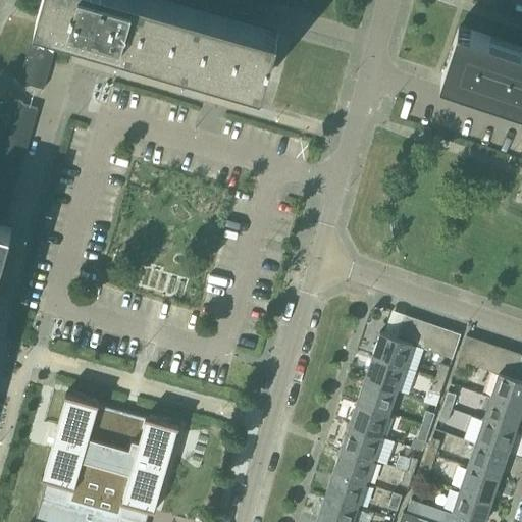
[(42,0),(38,13),(39,13),(63,20),(71,22),(73,16),(109,27),(107,33),(266,79),(279,33),(164,0),(42,0)]
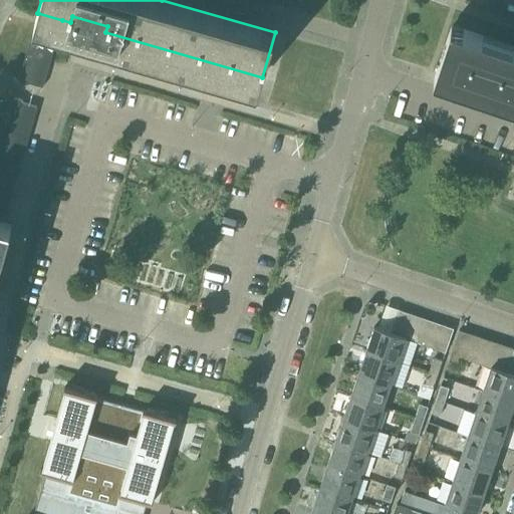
[(38,13),(26,53),(51,60),(62,20),(38,13)]
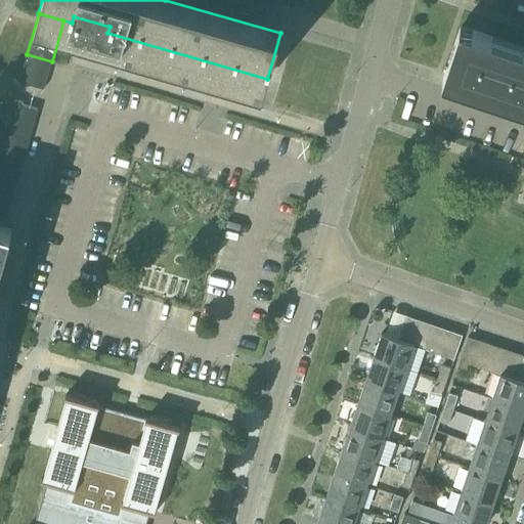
[(523,49),(461,28),(445,73),(523,99),(523,49)]
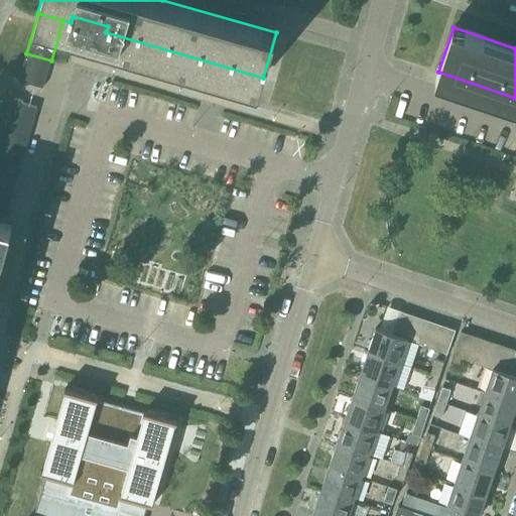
[(26,53),(23,67),(47,74),(51,60),(26,53)]
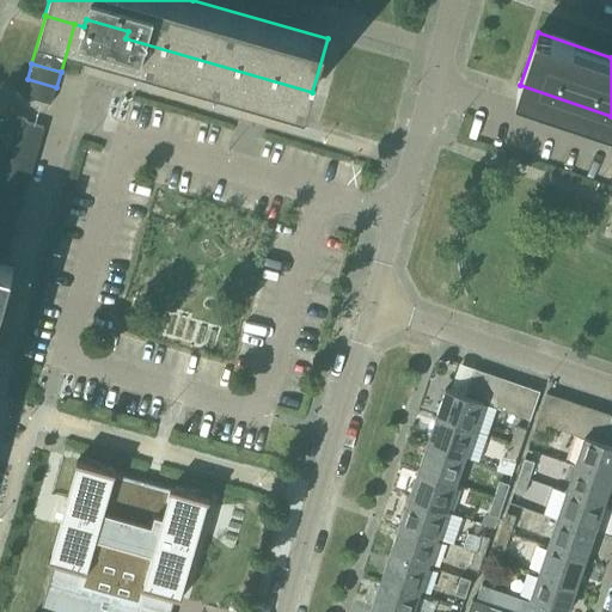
[(56,87),(28,79),(23,95),(24,97),(25,98),(26,98),(28,99),(30,99),(32,99),(34,99),(36,98),(51,103),(56,87)]
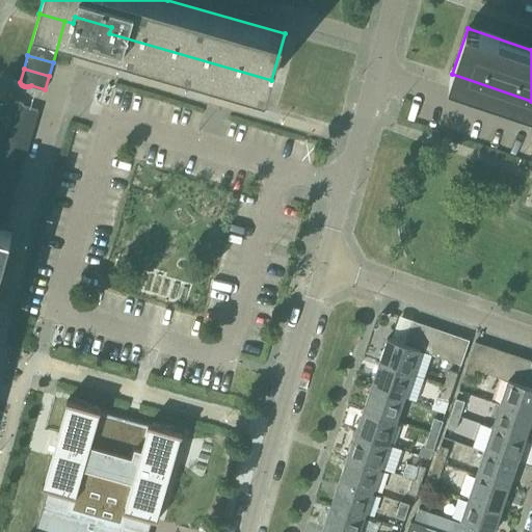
[(14,102),(10,113),(36,121),(40,109),(25,105),(24,104),(23,103),(22,102),(20,101),(18,101),(16,102),(14,102)]
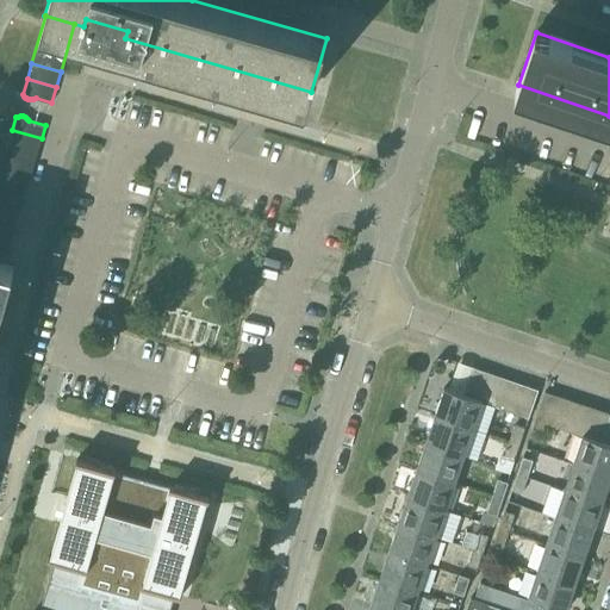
[(12,130),(8,142),(38,150),(42,138),(12,130)]
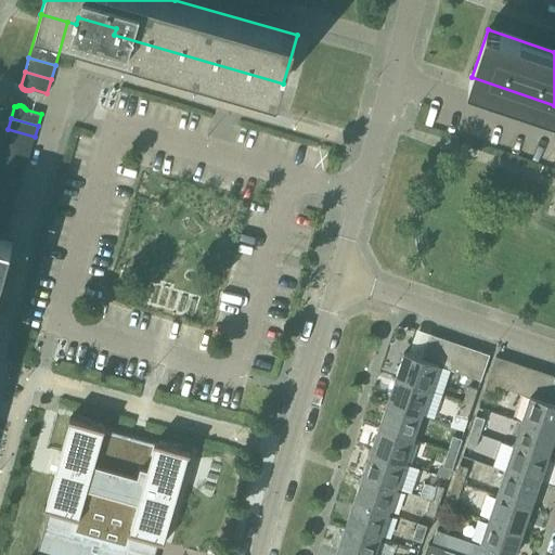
[(8,129),(4,141),(31,149),(35,137),(8,129)]
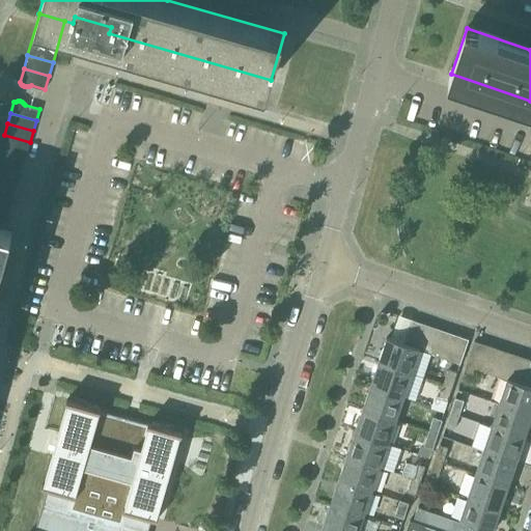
[(4,135),(1,145),(27,152),(30,142),(4,135)]
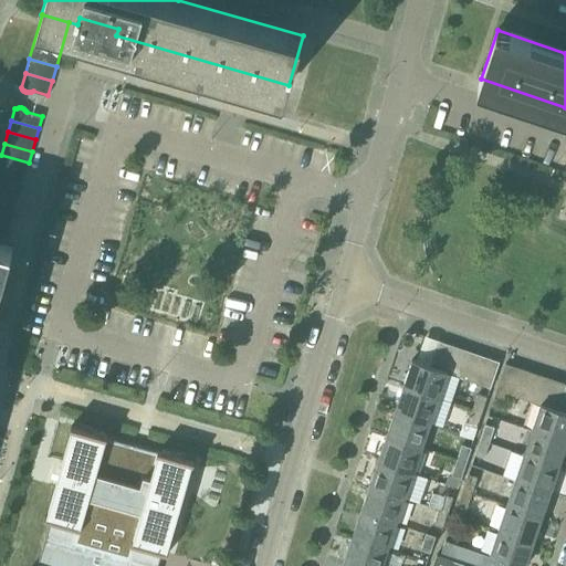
[(1,155),(0,159),(0,166),(25,175),(29,163),(1,155)]
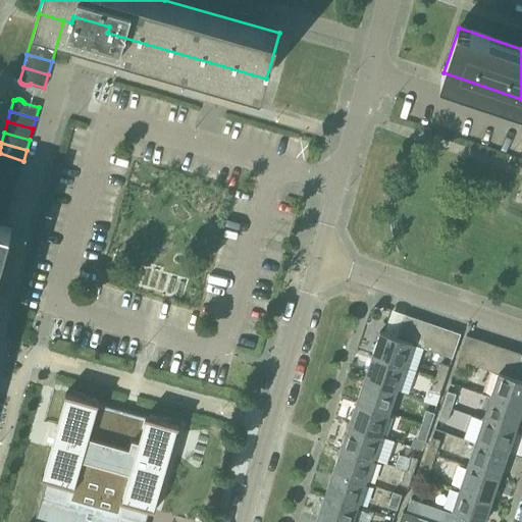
[(0,153),(0,165),(20,171),(23,161),(0,153)]
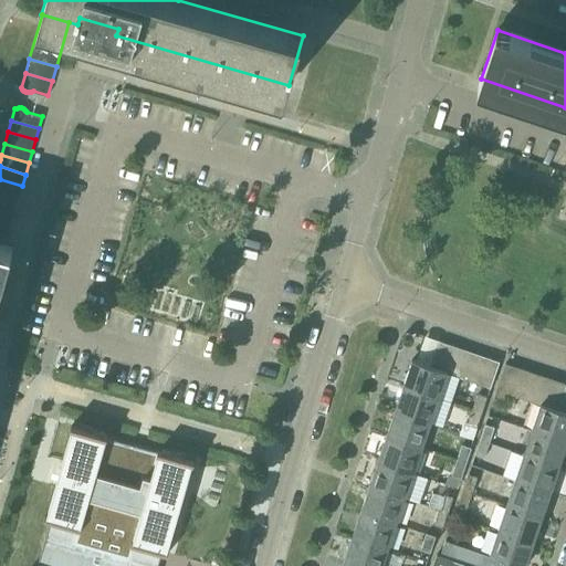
[(0,179),(0,191),(19,197),(22,186),(0,179)]
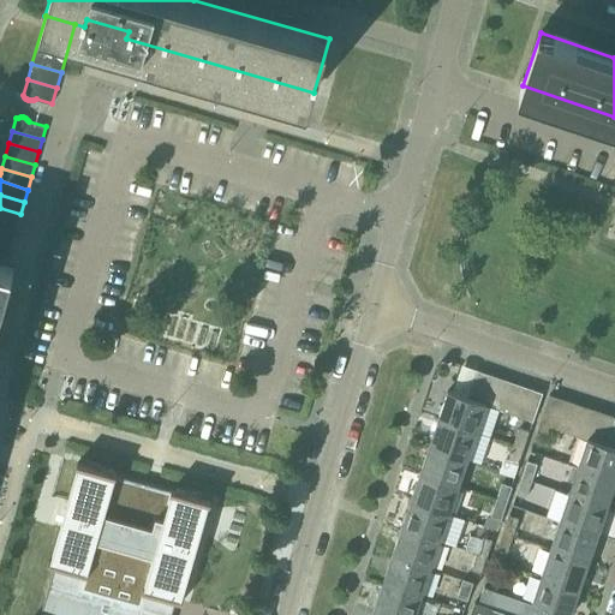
[(0,208),(0,221),(17,227),(21,214),(0,208)]
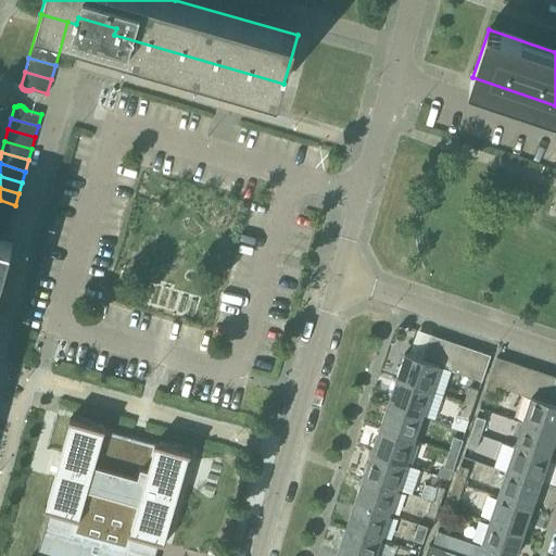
[(0,200),(0,213),(12,216),(15,205),(0,200)]
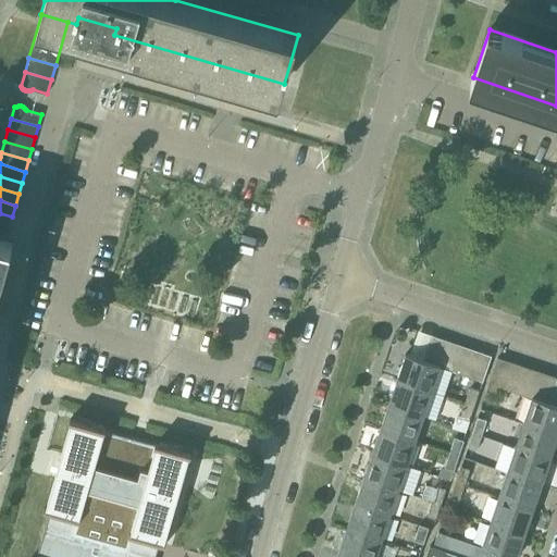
[(0,213),(0,225),(9,229),(12,217),(0,213)]
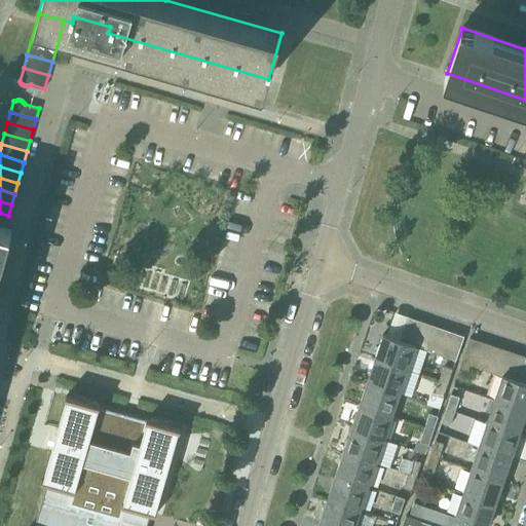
[(5,226),(0,224),(0,258),(9,227),(5,226)]
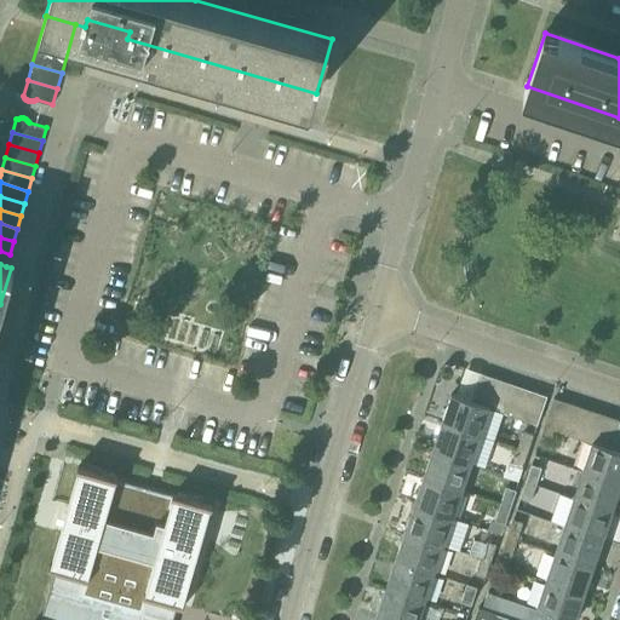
[(483,373),(474,400),(487,405),(495,377),(483,373)]
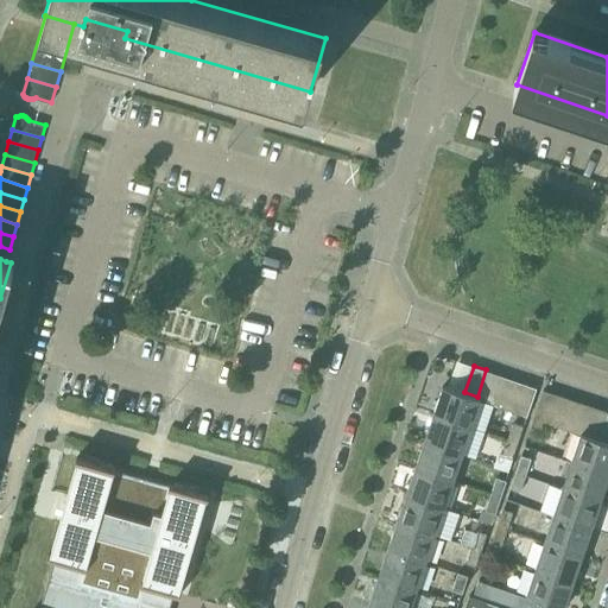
[(499,374),(486,369),(477,397),(481,398),(481,400),(489,403),(499,374)]
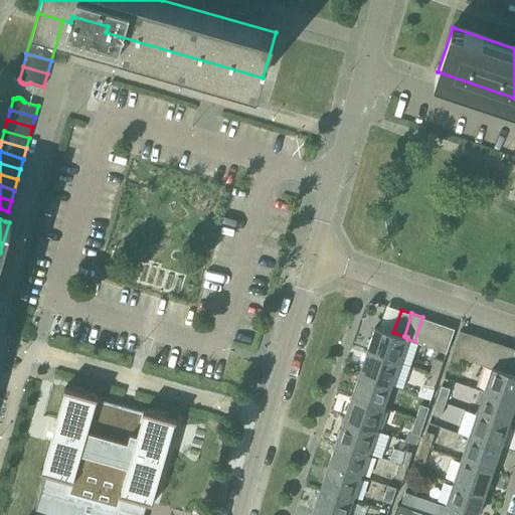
[(434,321),(422,317),(414,341),(425,345),(434,321)]
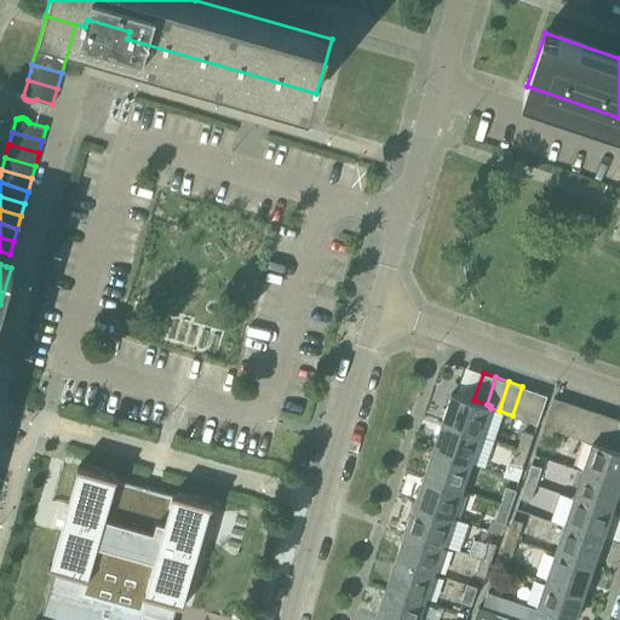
[(535,390),(522,386),(512,415),(524,419),(535,390)]
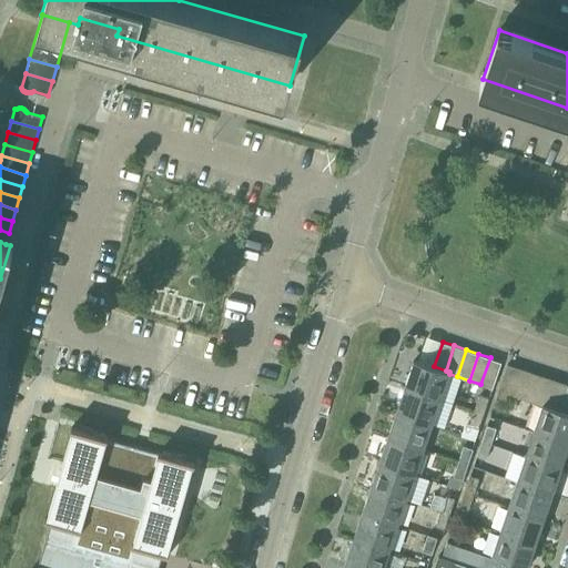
[(501,362),(490,357),(480,384),(493,388),(501,362)]
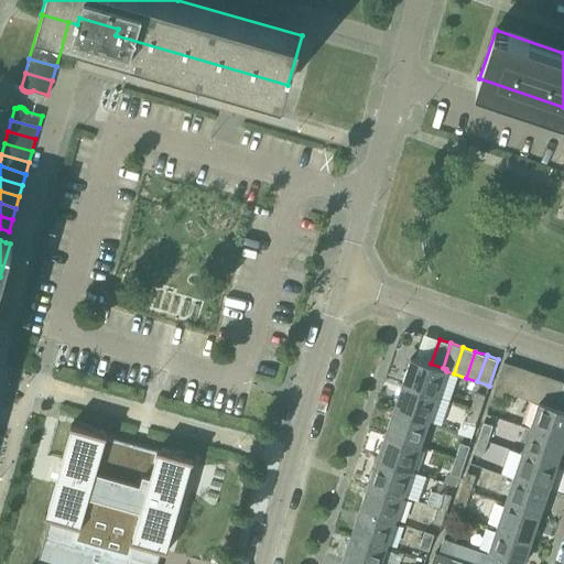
[(411,357),(402,383),(437,396),(446,371),(446,369),(443,368),(431,364),(411,357)]
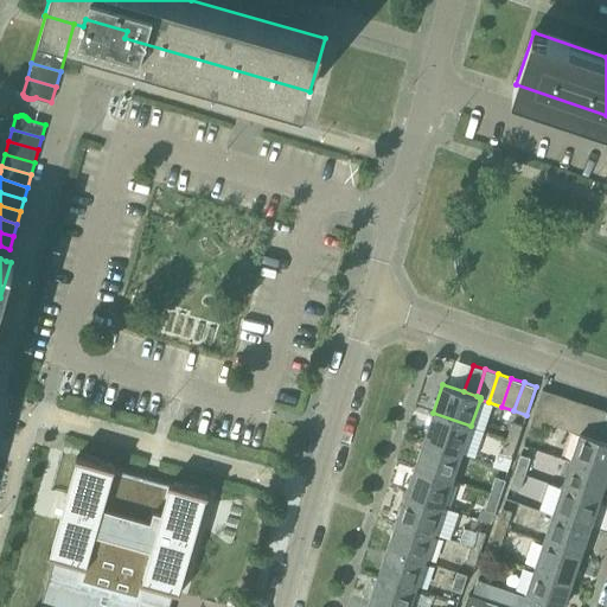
[(543,421),(547,421),(556,393),(543,389),(534,417),(543,421)]
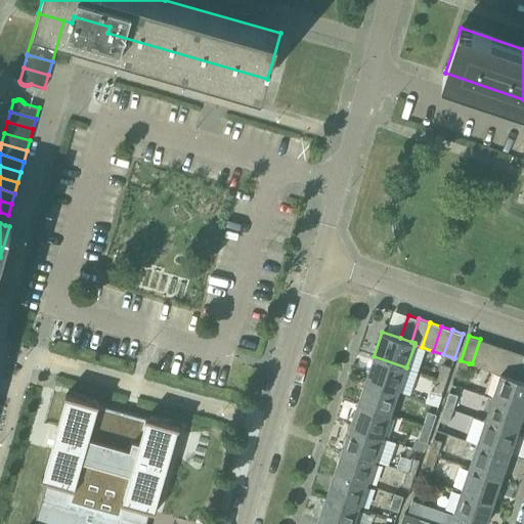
[(472,363),(482,367),(491,343),(480,339),(472,363)]
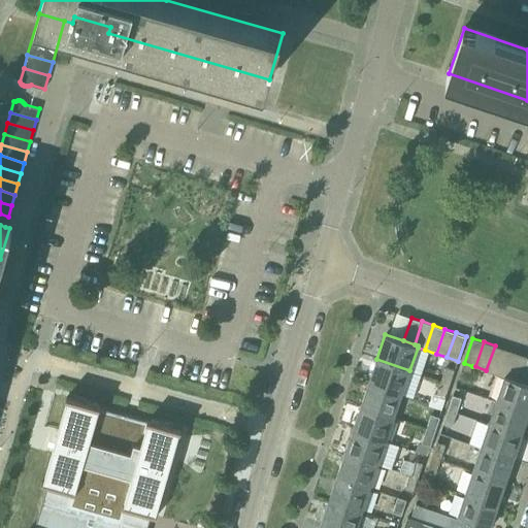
[(486,370),(497,374),(505,350),(495,345),(486,370)]
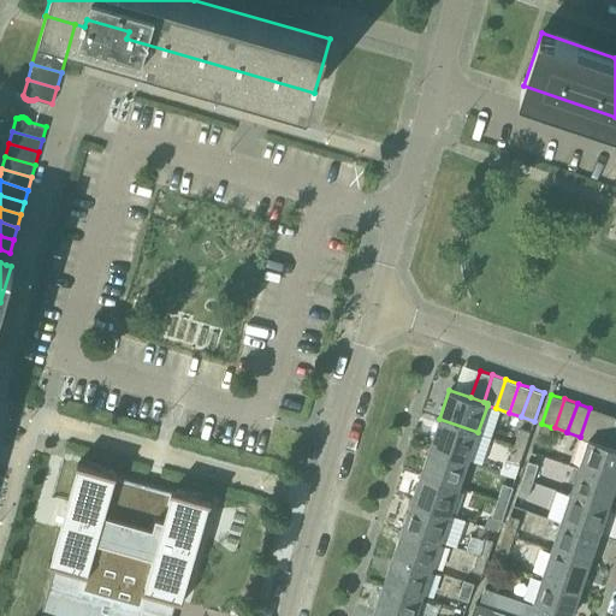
[(580,437),(588,439),(590,438),(593,439),(603,412),(590,408),(580,437)]
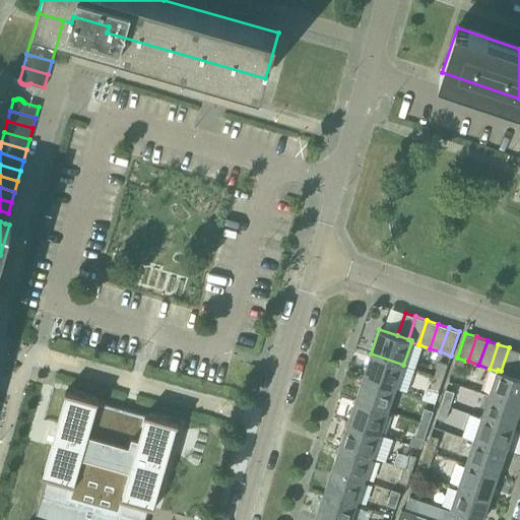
[(519,350),(509,347),(501,371),(512,375),(519,350)]
